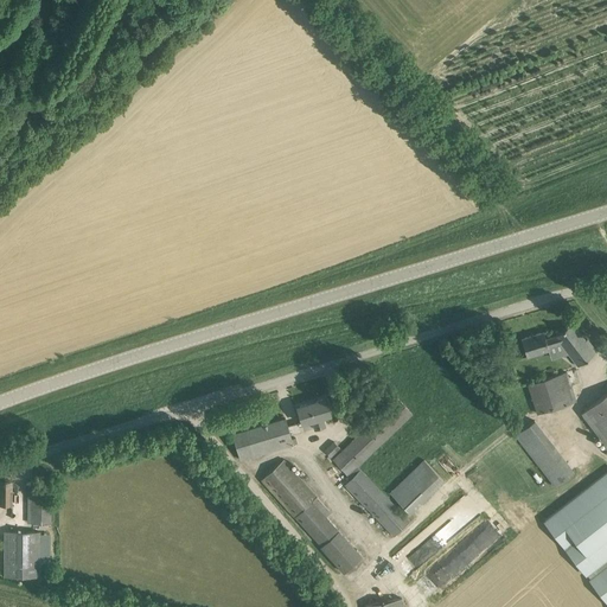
[(577,366),(587,358),(596,351),(587,339),(586,340),(573,323),(555,337),(545,339),(543,332),(522,338),(526,357),(549,350),(548,347),(561,343),(577,366)]
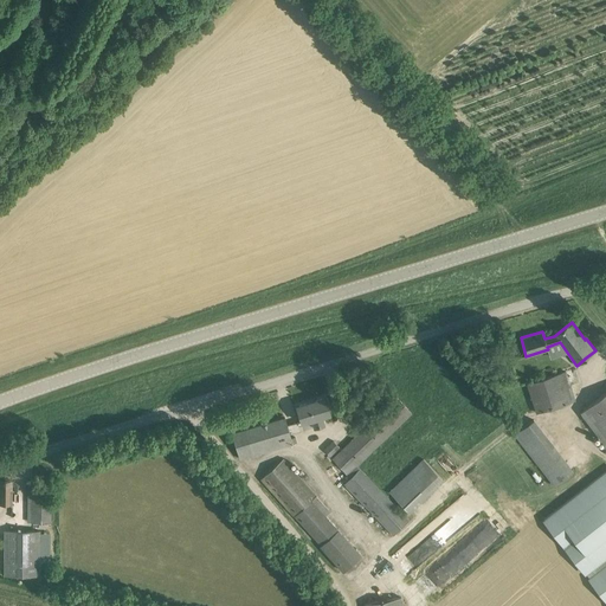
[(535,413),(563,404),(574,400),(565,371),(526,384),(535,413)]
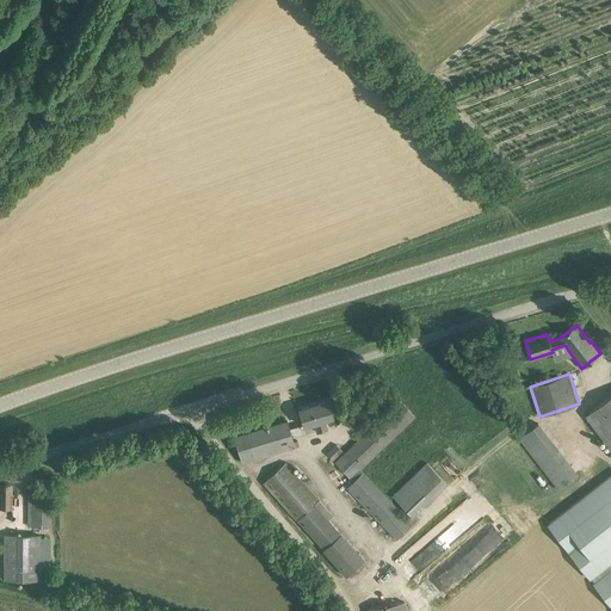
[(610,395),(590,412),(610,440),(610,395)]
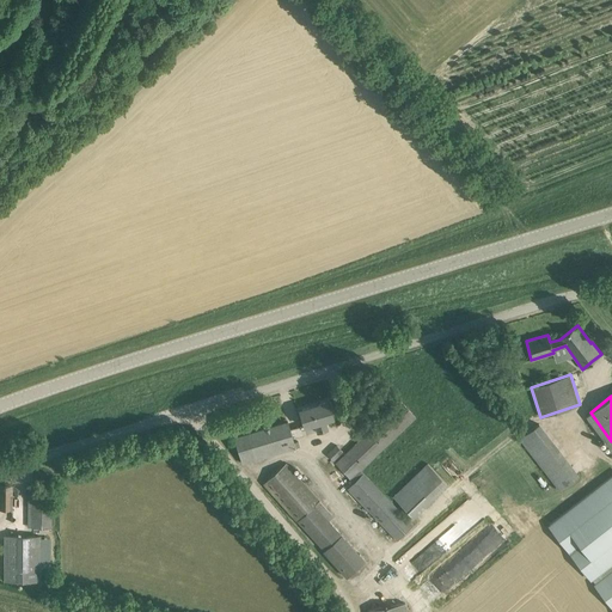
[(416,416),(409,409),(401,401),(373,427),(367,421),(357,430),(363,436),(336,463),(350,478),(354,482),(348,488),(398,540),(412,525),(362,473),(360,470),(416,416)]
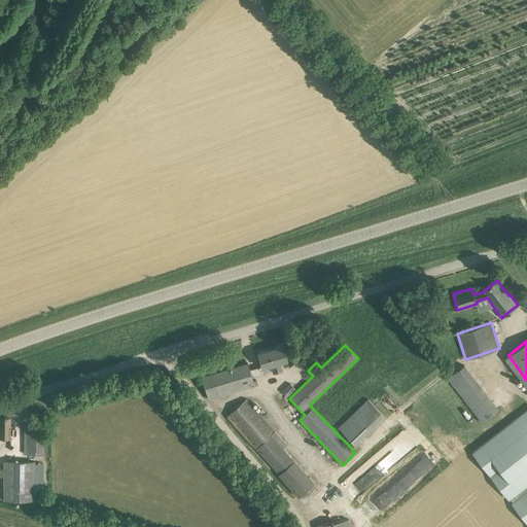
[(283,346),(258,353),(262,367),(271,364),(274,373),(282,370),(280,361),(287,359),(283,346)]
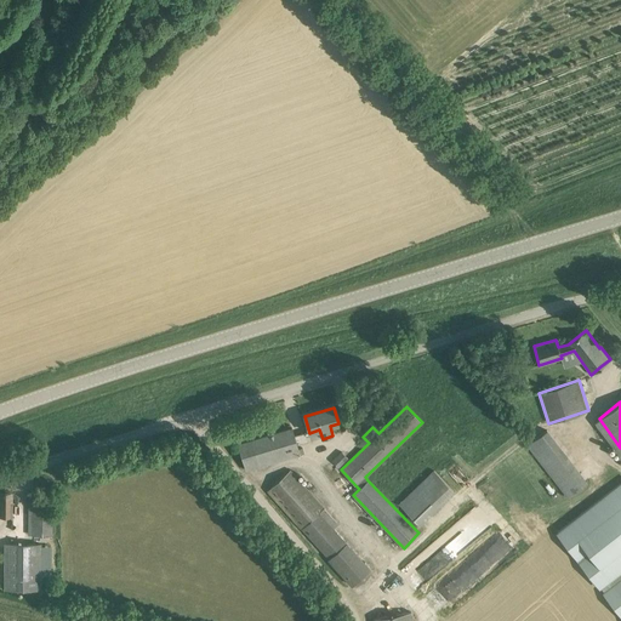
[(292,428),(238,444),(246,471),(300,455),(292,428)]
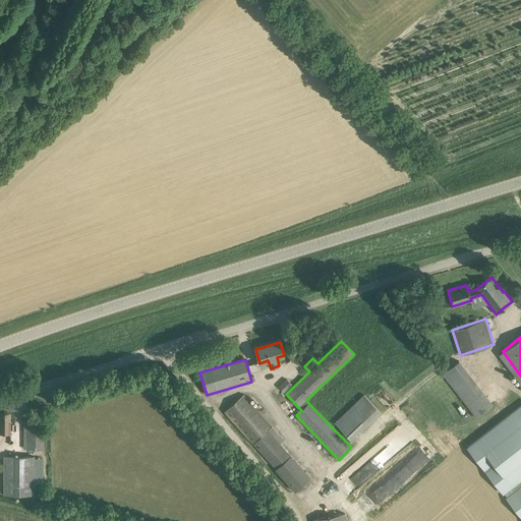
[(476,417),(493,404),(458,360),(442,373),(476,417)]
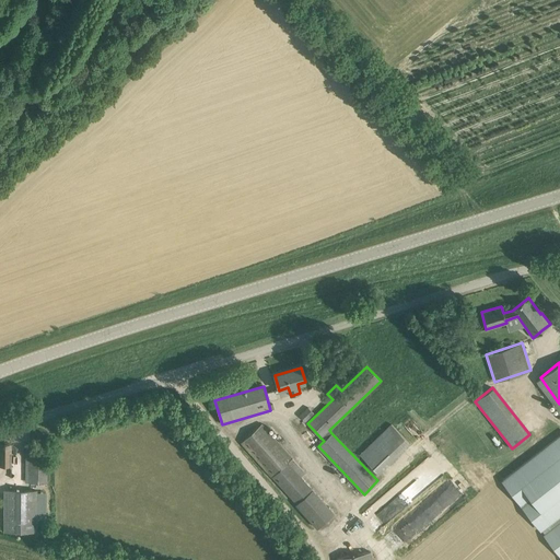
[(308,407),(299,416),(304,422),(314,413),(308,407)]
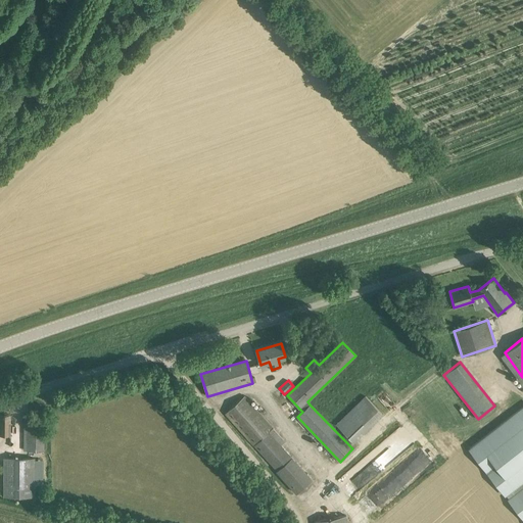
[(351,441),(382,413),(364,394),(334,423),(351,441)]
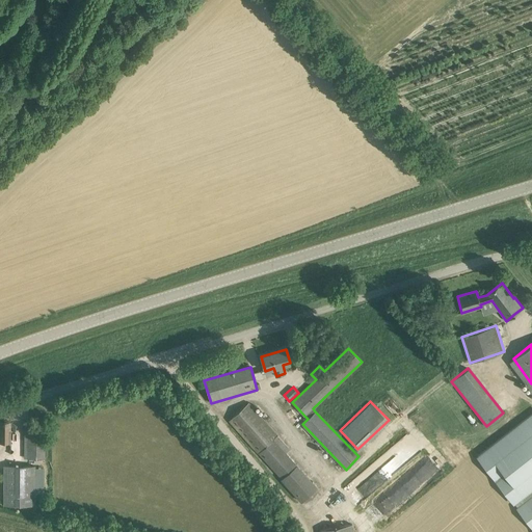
[(290,448),(284,443),(248,402),(229,420),(301,502),(310,495),(318,487),(286,452),(290,448)]
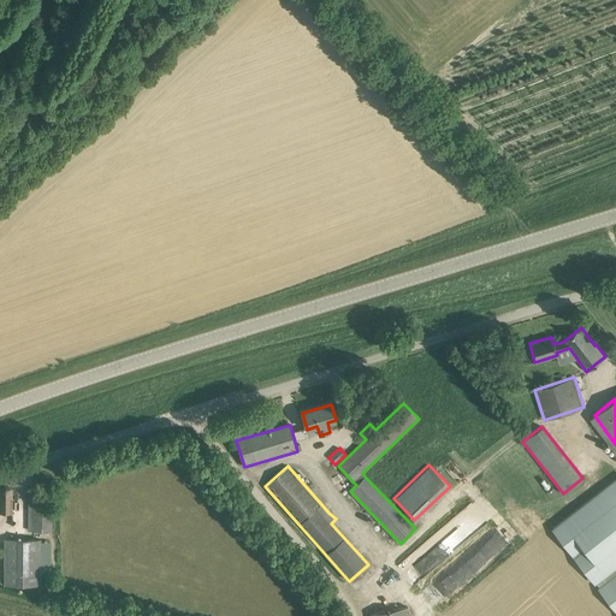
[(552,527),(551,528),(615,611),(615,478),(596,495),(552,527)]
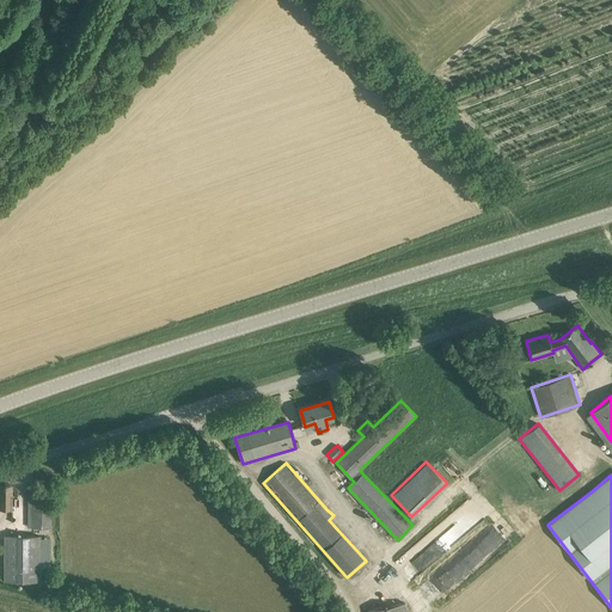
[(0,508),(12,509),(12,496),(12,485),(0,484),(0,508)]
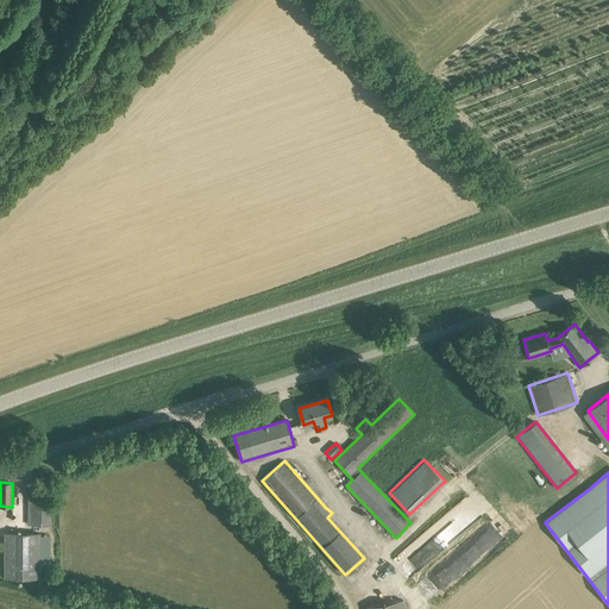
[(32,525),(51,526),(51,484),(33,483),(32,525)]
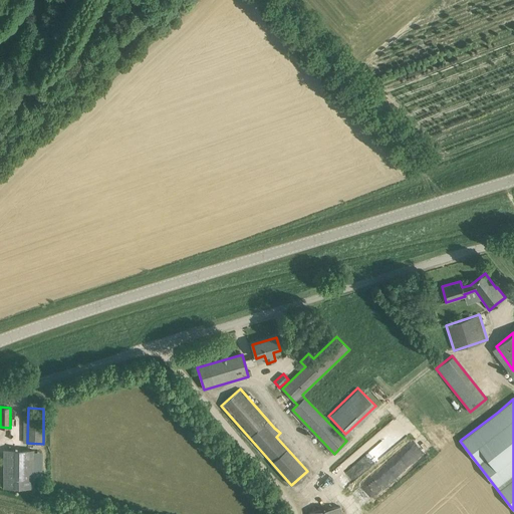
[(34,489),(34,451),(4,451),(3,489),(34,489)]
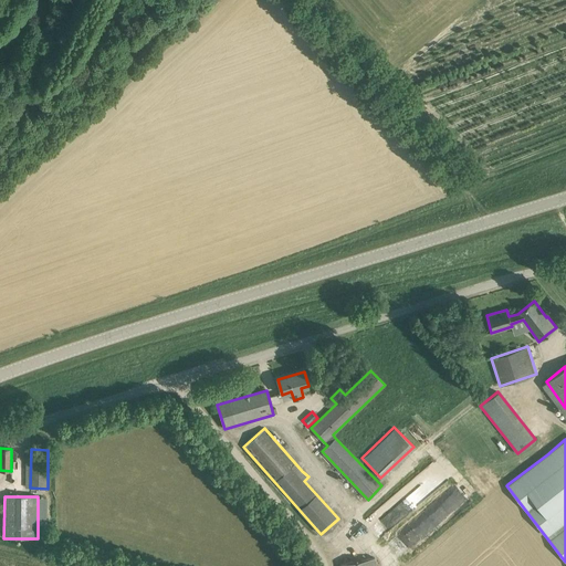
[(413,548),(436,525),(423,514),(401,537),(413,548)]
